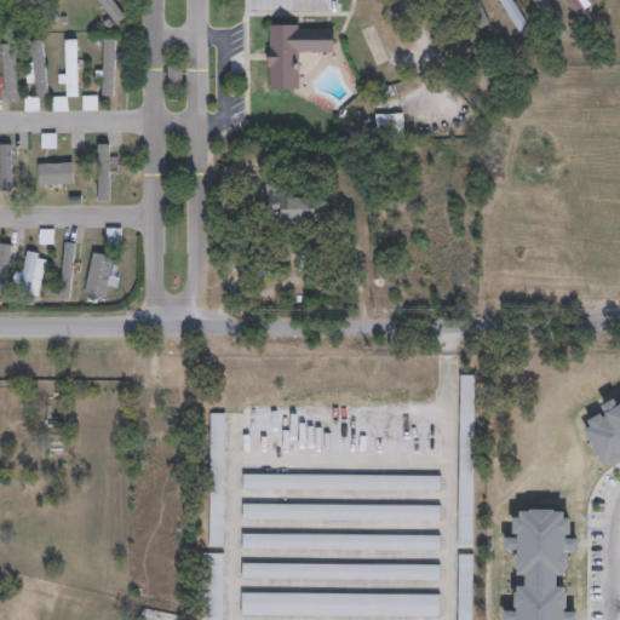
[(44,0),(57,18),(47,26),(28,0),(44,0)]
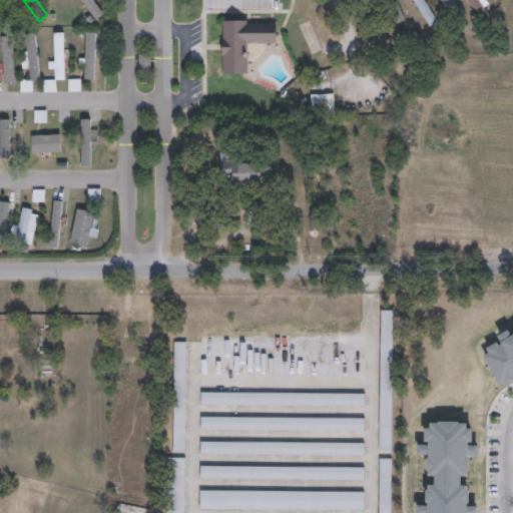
[(366,0),(369,6),(363,8),(369,24),(362,27),(352,0),(366,0)]
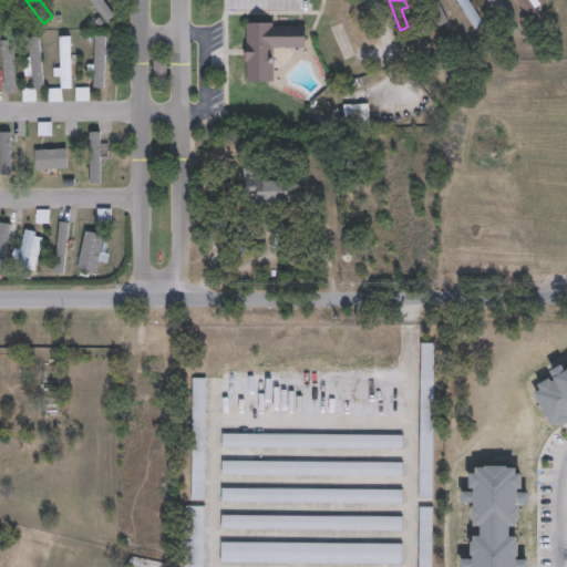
[(437,0),(449,23),(439,28),(425,0),(437,0)]
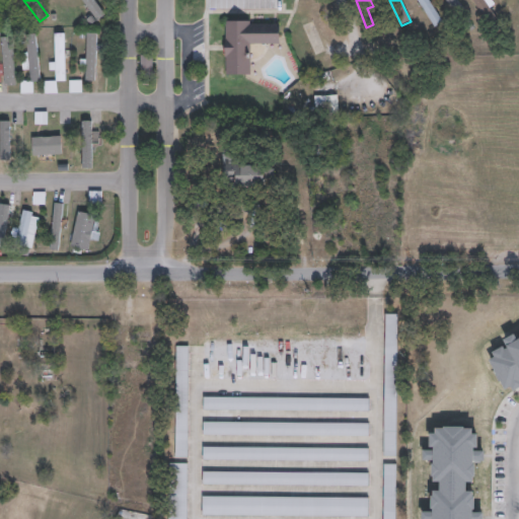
[(429,0),(444,22),(435,27),(418,0),(429,0)]
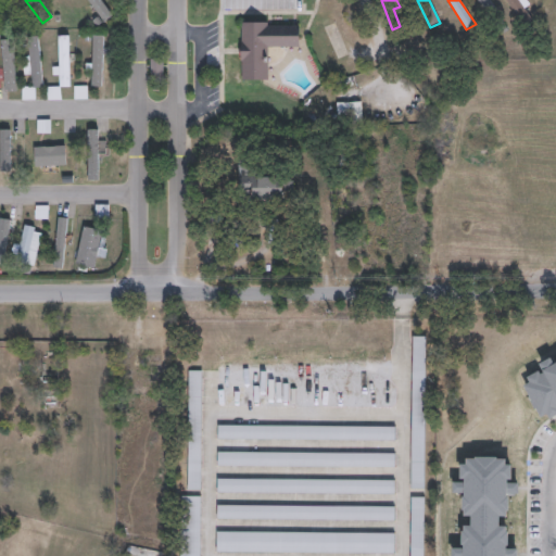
[(529,0),(531,2),(523,7),(532,19),(525,25),(507,0),(529,0)]
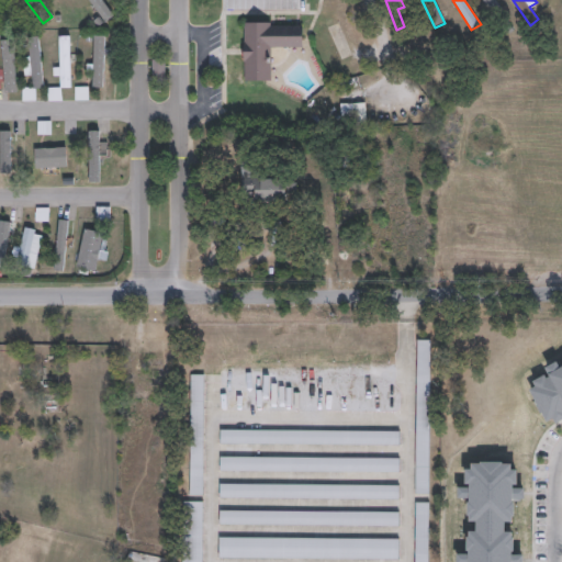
[(271,24),(271,25),(303,25),(302,47),(272,47),(271,82),(245,82),(246,23),(271,24)]
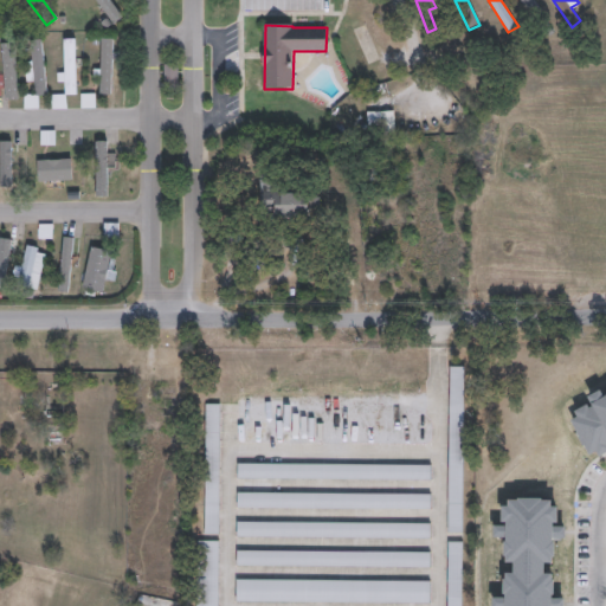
[(111,38),(110,95),(98,95),(100,38),(111,38)]
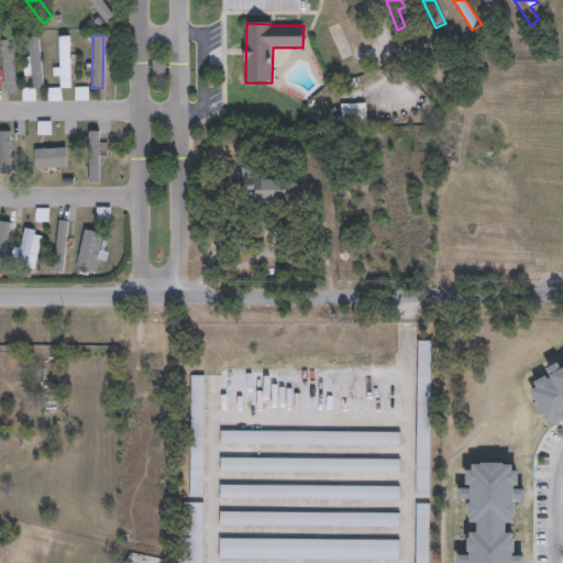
[(37,37),(44,88),(36,89),(36,102),(22,102),(22,88),(33,88),(32,77),(24,77),(23,58),(30,58),(28,39),(37,37)]
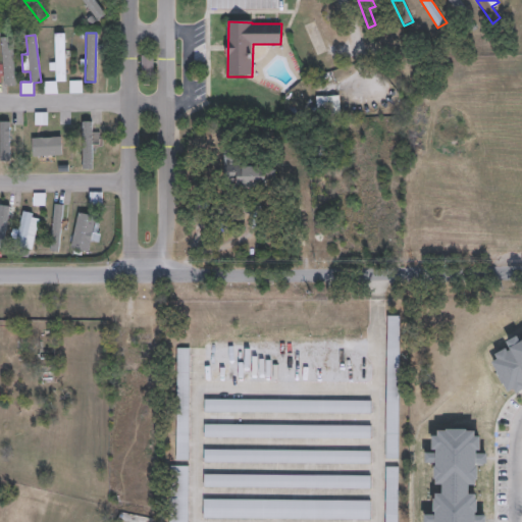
[(64,35),(65,83),(57,83),(57,94),(46,94),(45,82),(56,82),(56,71),(50,71),(50,63),(55,63),(55,35),(64,35)]
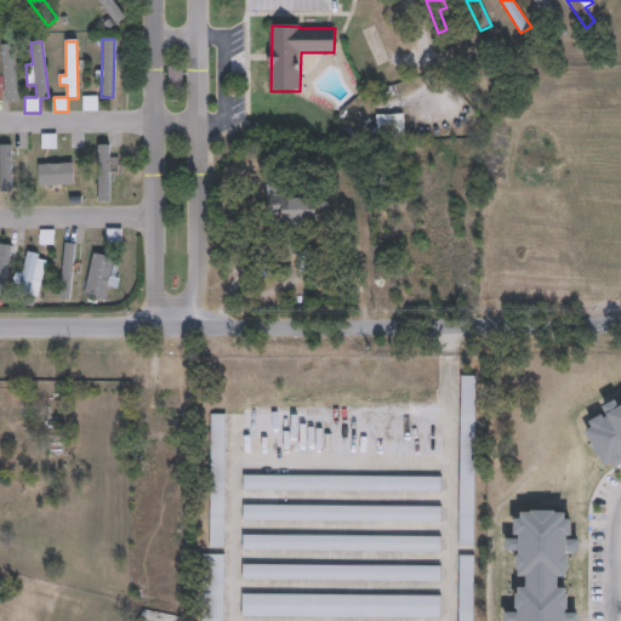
[(182,66),(169,66),(169,85),(182,85),(182,66)]
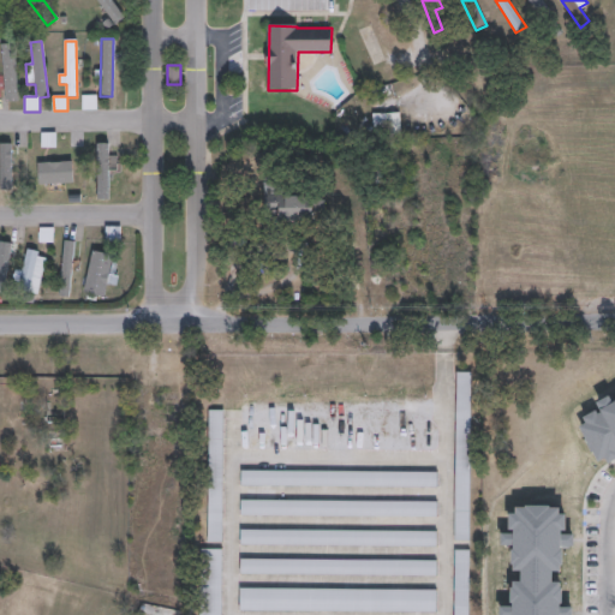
[(401,136),(374,137),(374,114),(400,114),(401,136)]
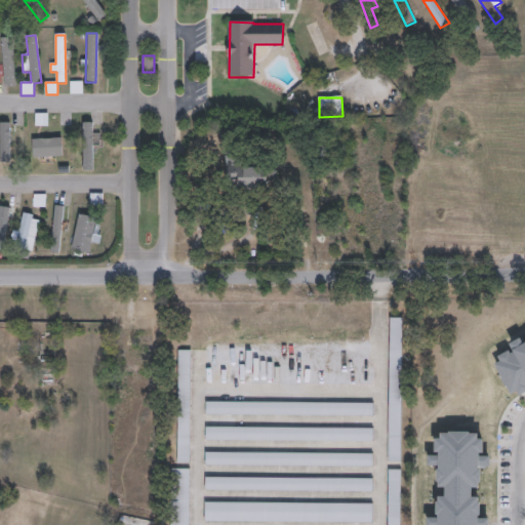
[(16,129),(16,149),(11,149),(12,170),(0,170),(0,128),(10,128),(10,116),(24,116),(24,129),(16,129)]
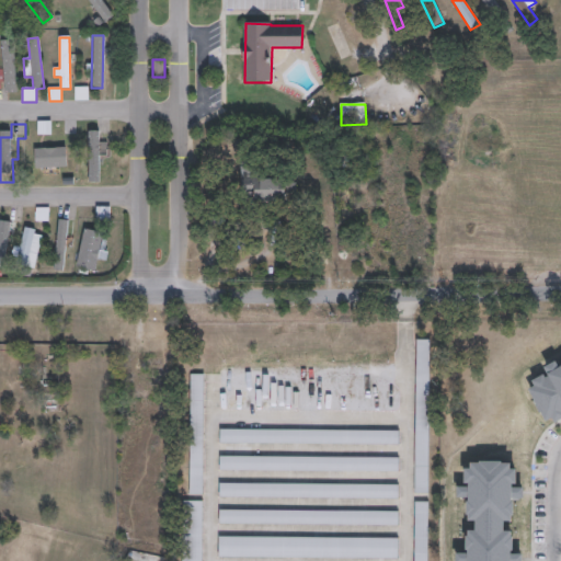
[(104,178),(83,178),(83,135),(103,135),(104,178)]
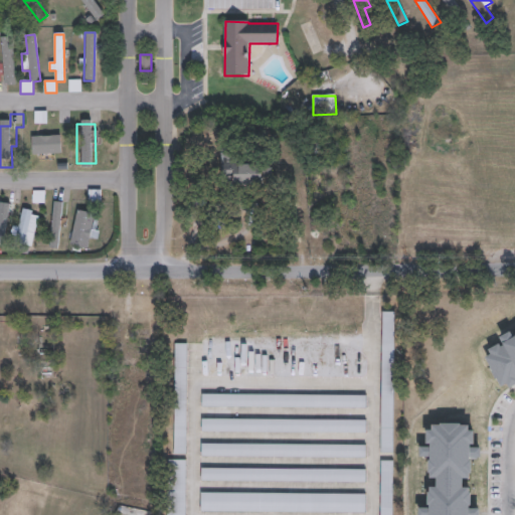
[(254,166),(254,176),(261,176),(260,186),(233,186),(233,178),(220,177),(220,167),(237,168),(237,166),(254,166)]
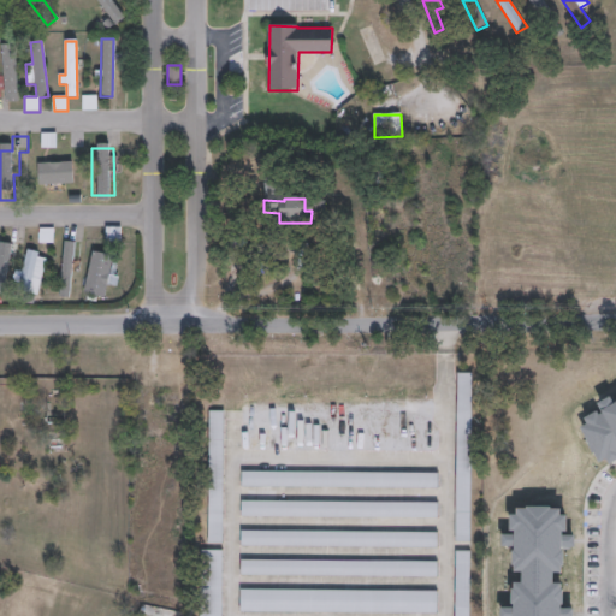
[(119,254),(117,268),(114,274),(118,274),(117,285),(107,284),(105,296),(98,295),(96,301),(86,298),(88,291),(83,290),(92,250),(114,255),(116,249),(116,241),(105,241),(106,226),(122,226),(122,241),(119,241),(119,254)]
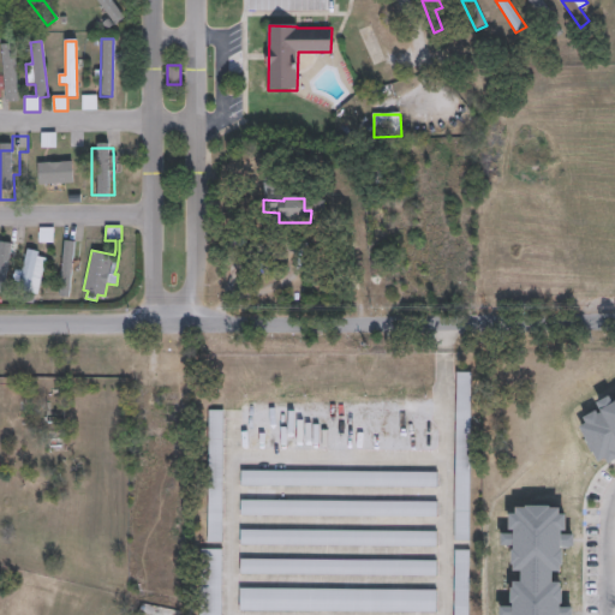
[(45,258),(42,269),(33,268),(28,292),(19,290),(27,251),(37,254),(36,257),(45,258)]
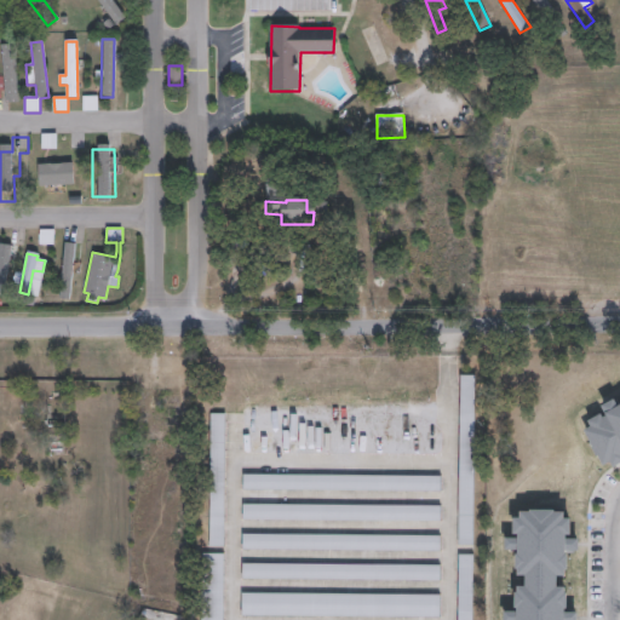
[(472,541),(458,541),(457,373),(471,373),(472,541)]
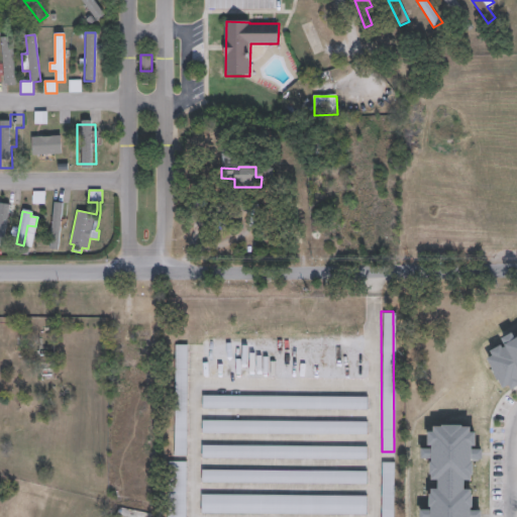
[(516,377),(502,386),(482,349),(516,329),(516,377)]
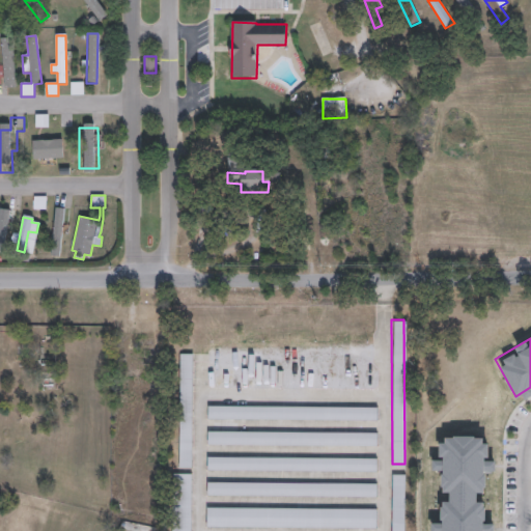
[(195,354),(193,467),(178,466),(182,354),(195,354)]
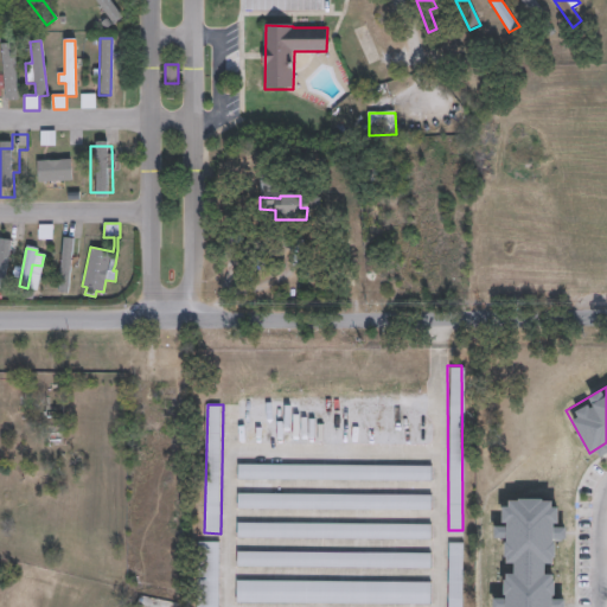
[(430,479),(238,478),(238,464),(430,465),(430,479)]
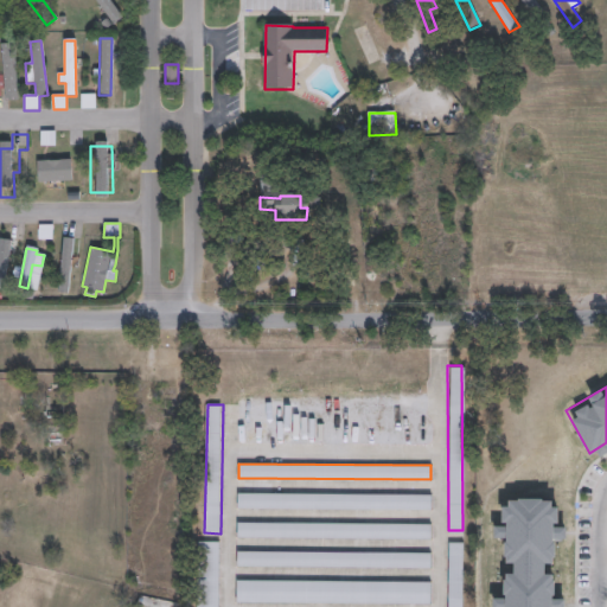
[(429,509),(237,508),(237,493),(430,494),(429,509)]
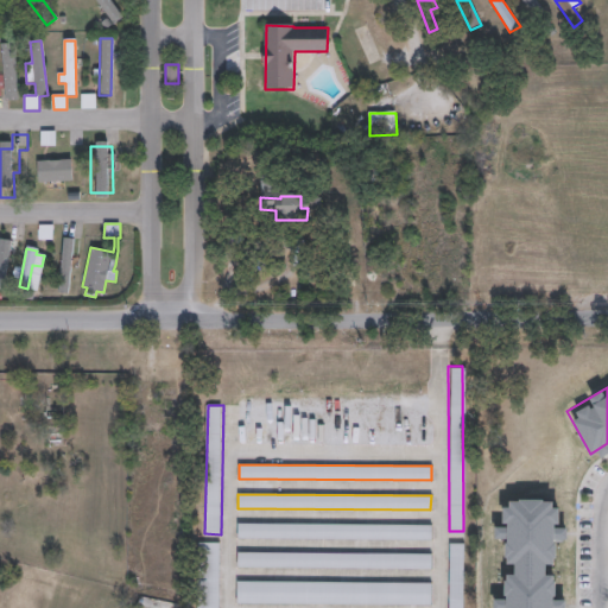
[(545,607),(494,607),(494,499),(545,499),(545,607)]
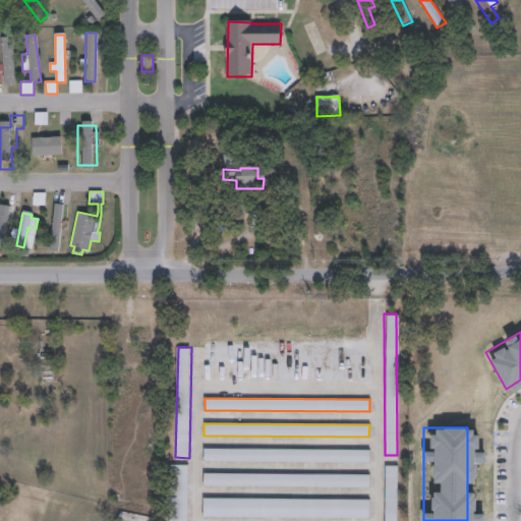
[(369,462),(203,460),(204,448),(369,449),(369,462)]
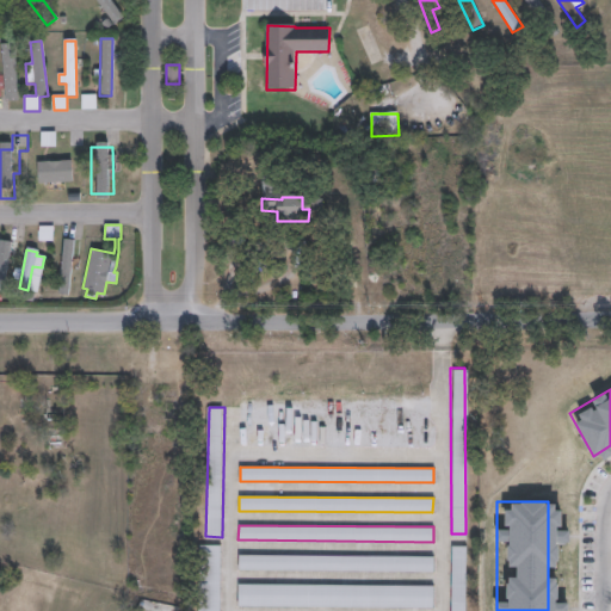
[(466,544),(463,610),(446,610),(449,543),(466,544)]
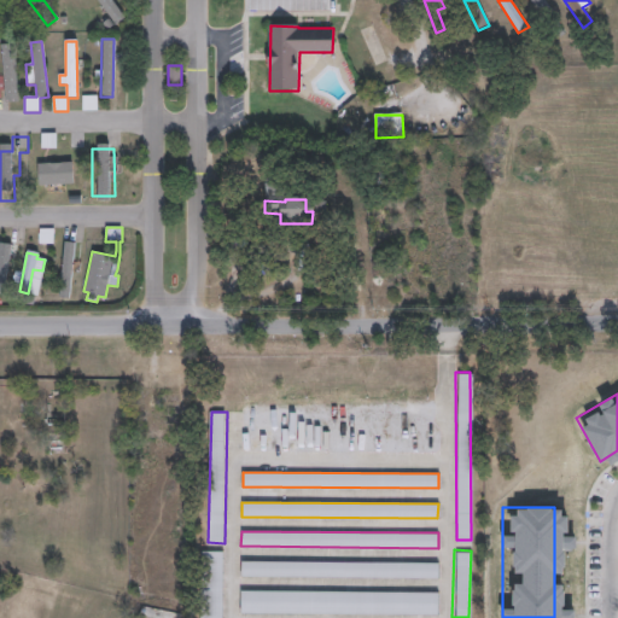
[(223,552),(221,617),(198,617),(200,551),(223,552)]
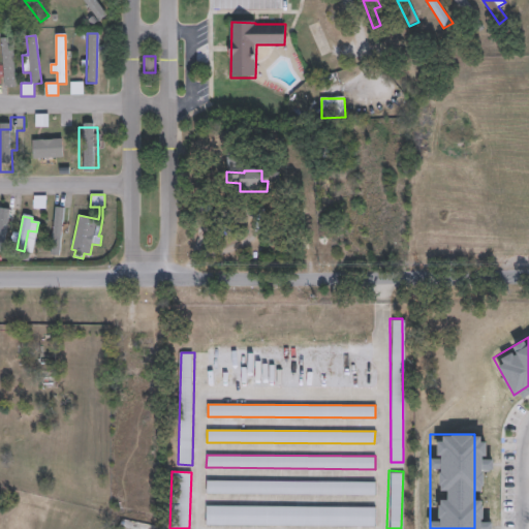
[(374,495),(207,493),(207,479),(374,481),(374,495)]
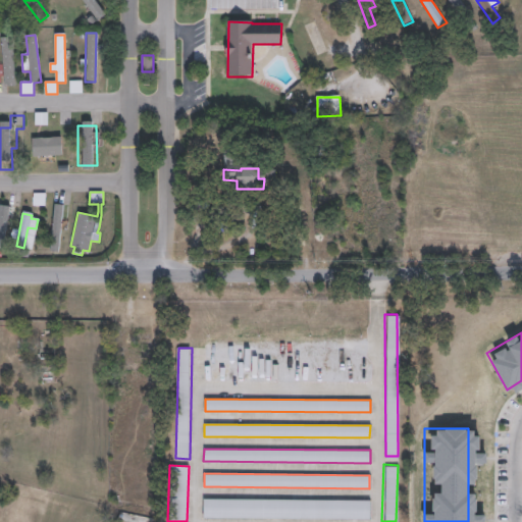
[(370,519),(203,517),(203,499),(370,501),(370,519)]
